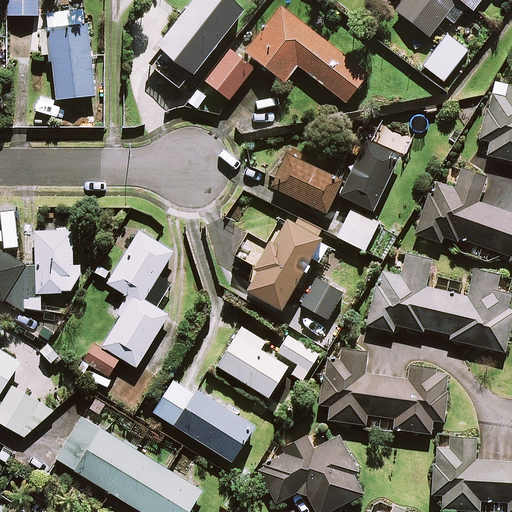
[(38,0),(7,0),(7,14),(38,15),(38,0)]
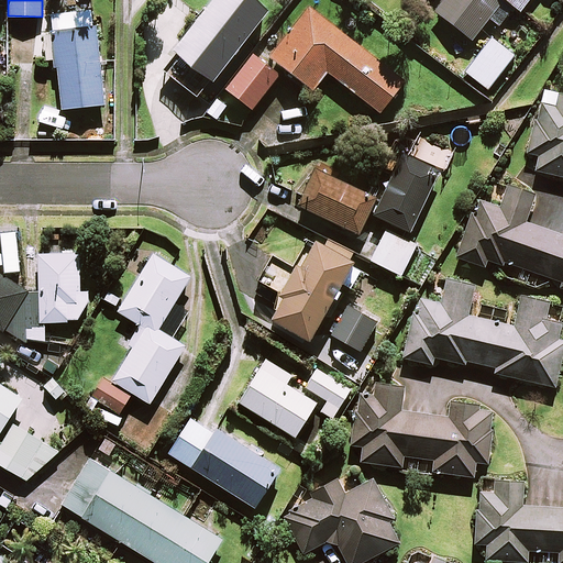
[(271,8),(260,0),(212,0),(155,76),(191,103),(210,78),(214,80),(271,8)]
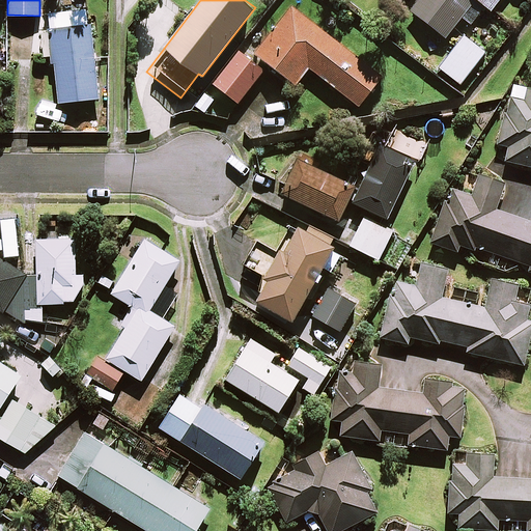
[(422,0),(414,11),(445,36),(462,16),(471,24),(485,6),(491,10),(499,0),(422,0)]
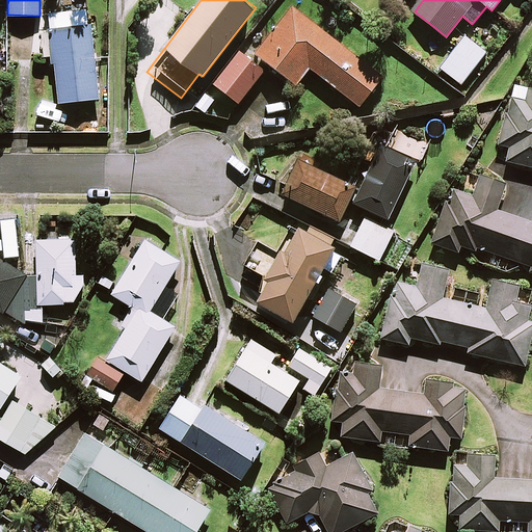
[(382,76),(292,5),(256,52),(296,84),(310,67),(360,105),(382,76)]
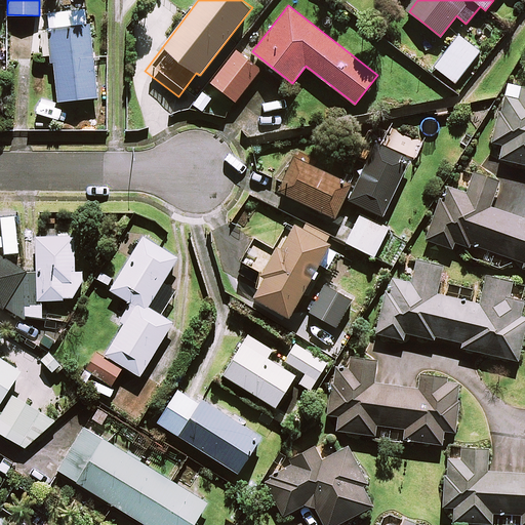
[(58,101),(97,96),(90,26),(87,26),(85,9),(50,12),(58,101)]
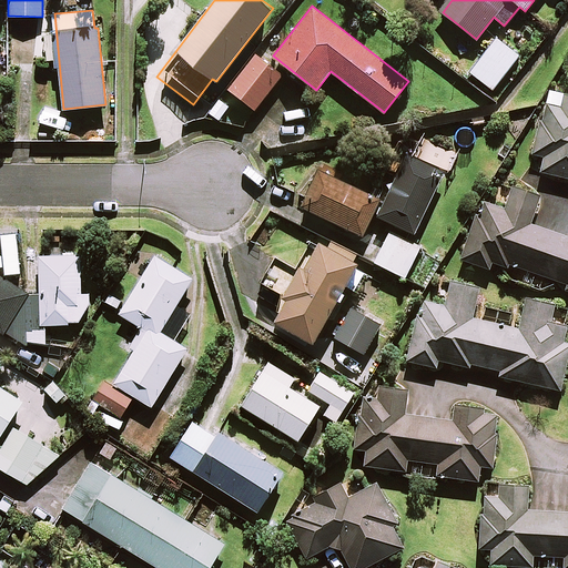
[(519,56),(497,38),(469,71),(493,89),(519,56)]
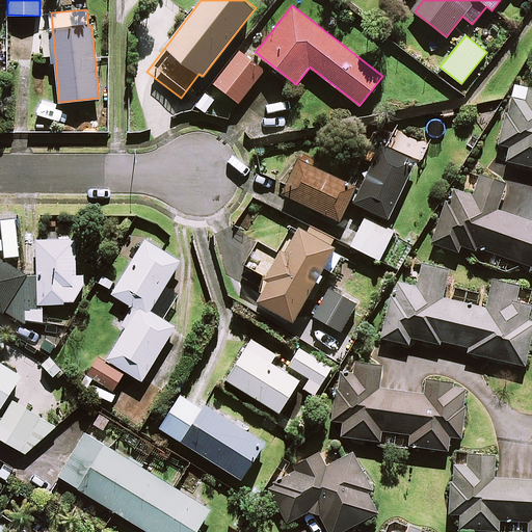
[(265,69),(241,50),(215,83),(238,102),(265,69)]
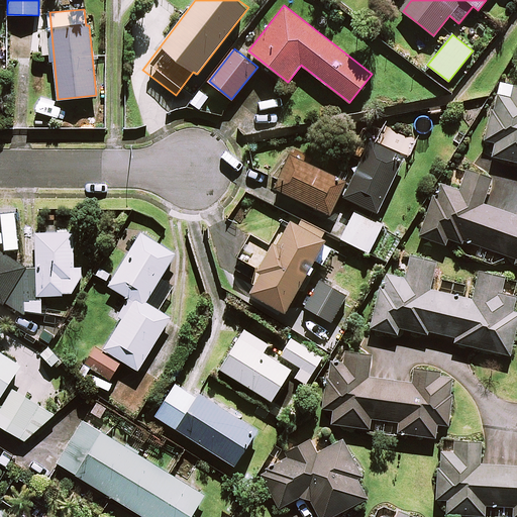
[(495,95),(485,138),(496,141),(493,154),(516,160),(516,87),(513,86),(510,99),(495,95)]
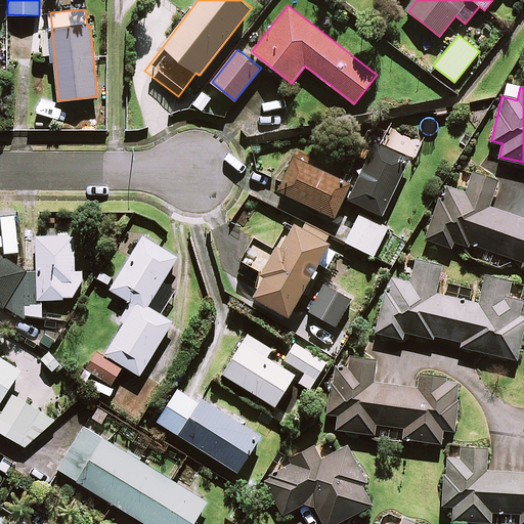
[(408,159),(376,142),(348,198),(381,214),(408,159)]
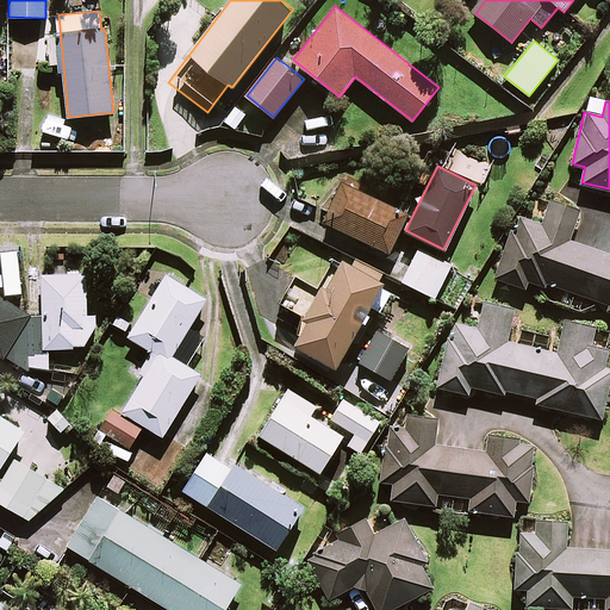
[(408,213),(342,181),(323,219),(388,251),(408,213)]
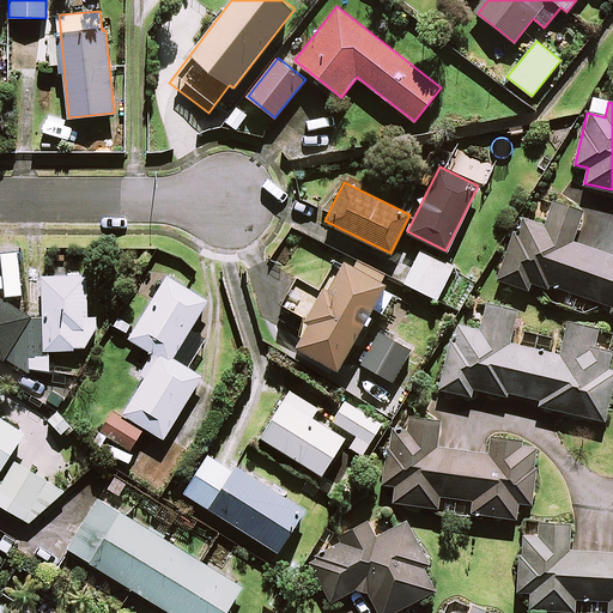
[(519,219),(499,280),(530,290),(534,279),(612,303),(612,305),(611,311),(612,311),(612,254),(571,242),(582,210),(554,201),(546,228),(519,219)]
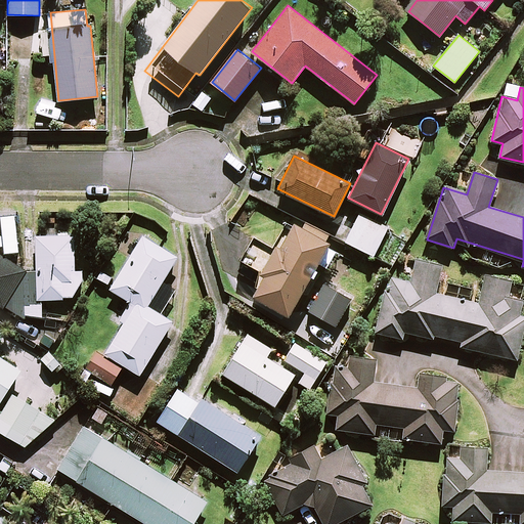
[(387,226),(359,213),(346,242),(374,255),(387,226)]
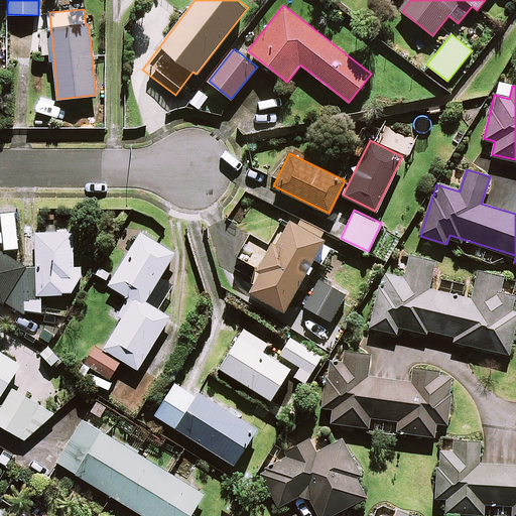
[(326,236),(290,216),(272,250),(249,238),(239,257),(261,269),(250,290),(284,309),(326,236)]
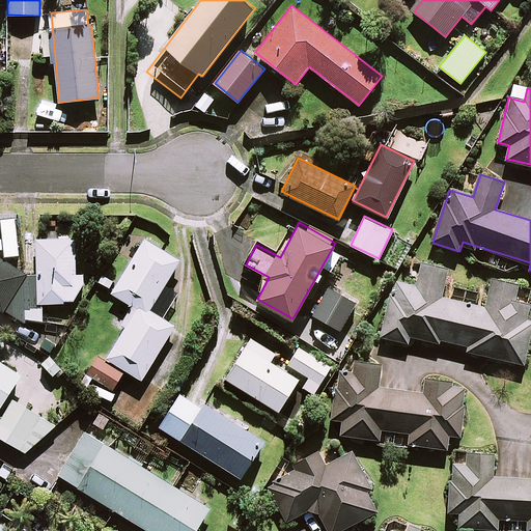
[(26,274),(0,256),(0,310),(0,324),(17,334),(26,319),(42,320),(43,303),(65,303),(65,301),(84,301),(85,273),(76,273),(76,239),(37,238),(36,274),(26,274)]
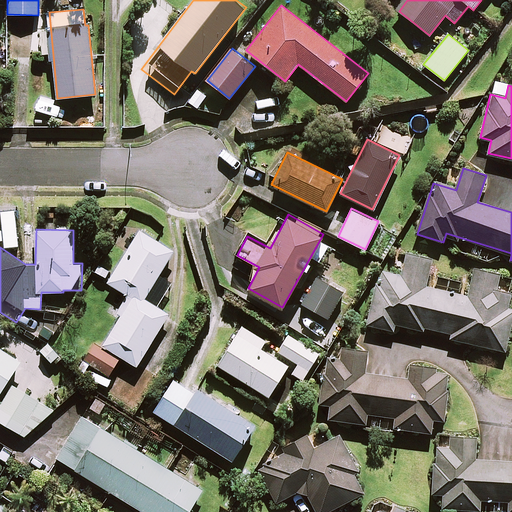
[(109,283),(127,293),(116,311),(121,314),(103,346),(95,341),(84,360),(109,375),(121,356),(137,366),(168,313),(157,306),(171,282),(159,275),(173,250),(139,230),(109,283)]
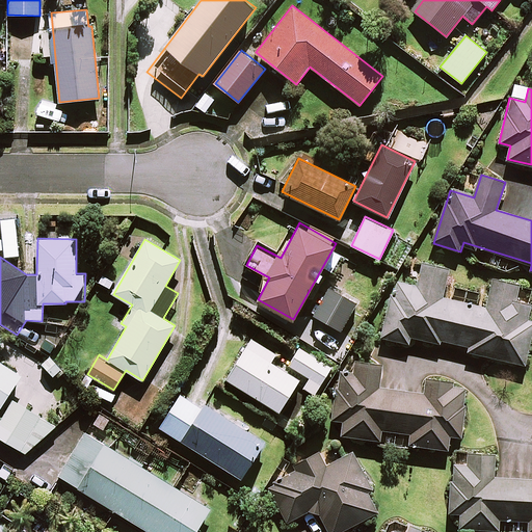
[(394,283),(381,338),(410,344),(413,334),(471,346),(470,351),(525,363),(531,329),(531,322),(526,321),(530,303),(515,300),(519,285),(494,278),(487,308),(444,298),(450,269),(423,263),(418,288),(394,283)]
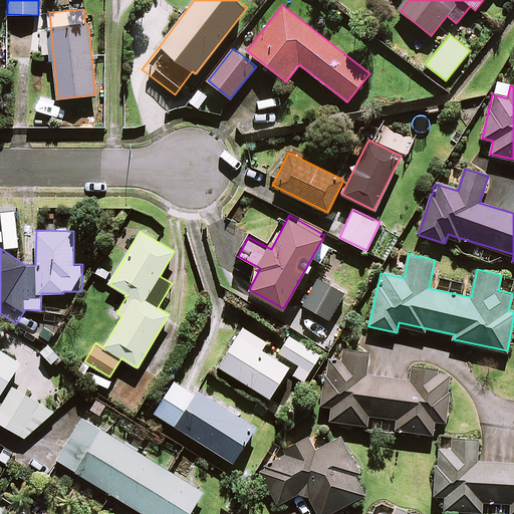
[(344,293),(319,278),(303,303),(329,318),(344,293)]
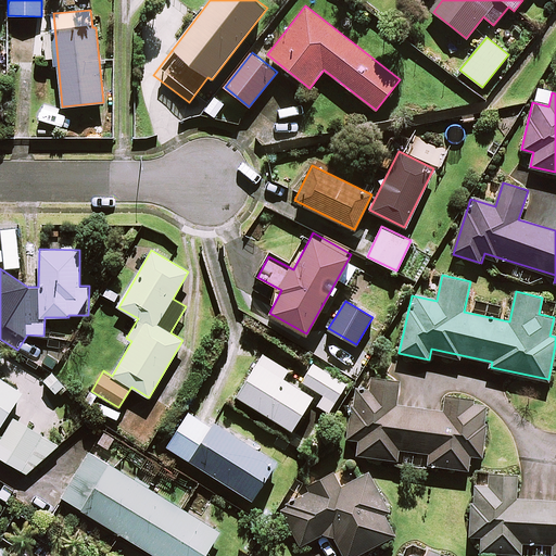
[(0,359),(4,352),(0,349),(0,430),(0,455),(27,472),(58,445),(42,436),(58,409),(34,395),(41,381),(12,363),(2,379),(0,378),(0,359)]
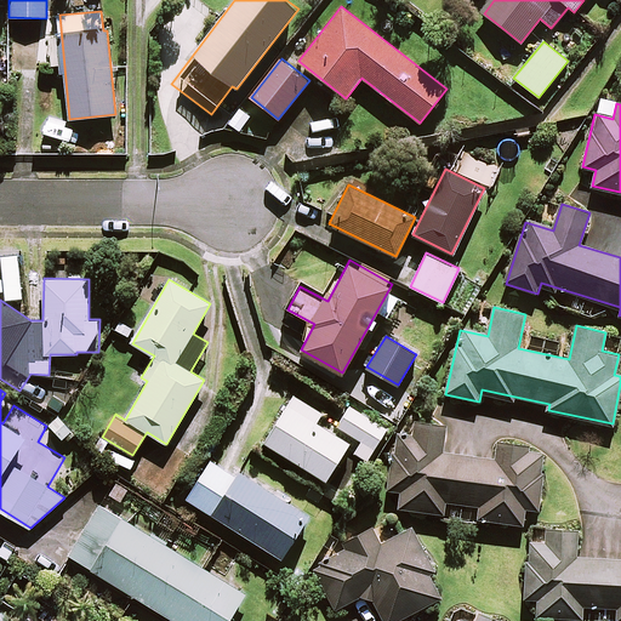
[(323,412),(295,396),(266,443),(326,480),(351,442),(318,421),(323,412)]
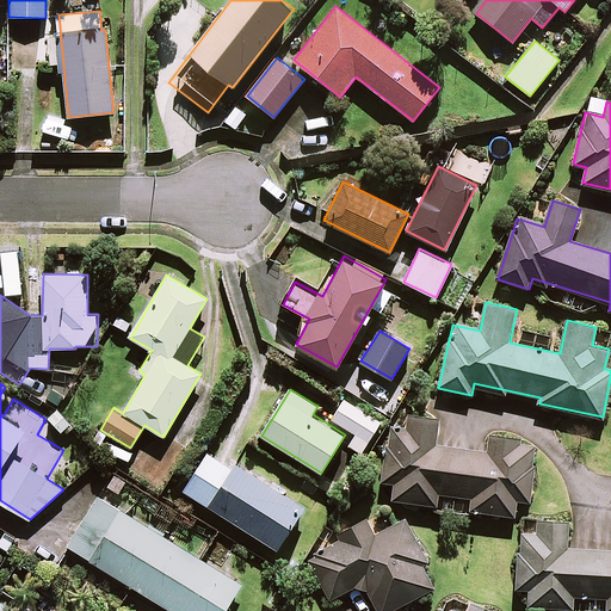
[(378,420),(341,397),(328,418),(356,434),(350,445),(359,452),(378,420)]
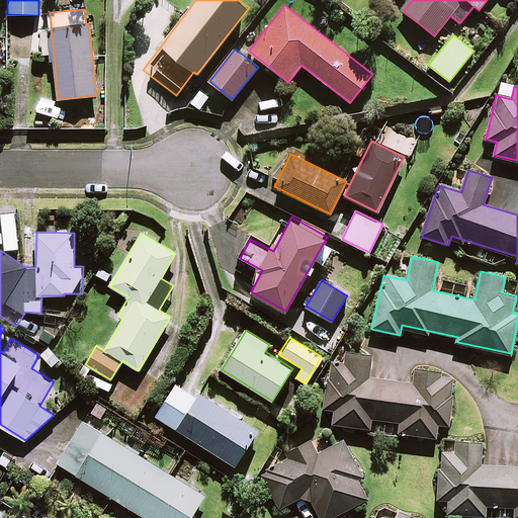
[(328,365),(323,410),(332,411),(331,425),(434,438),(436,424),(449,425),(454,380),(439,378),(440,371),(415,368),(413,384),(368,378),(371,356),(345,352),(343,367),(328,365)]
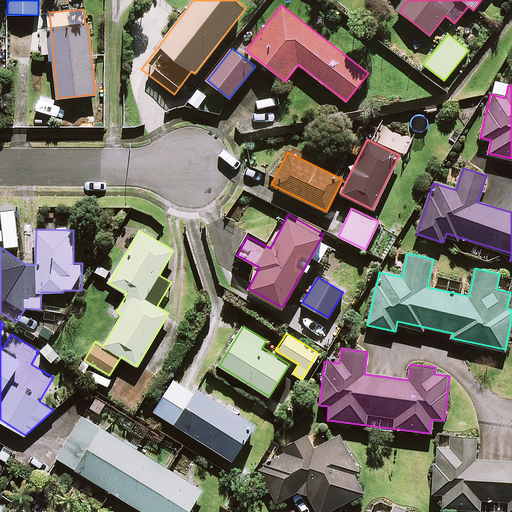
[(194,393),(175,382),(156,412),(233,459),(254,425),(196,389),(194,393)]
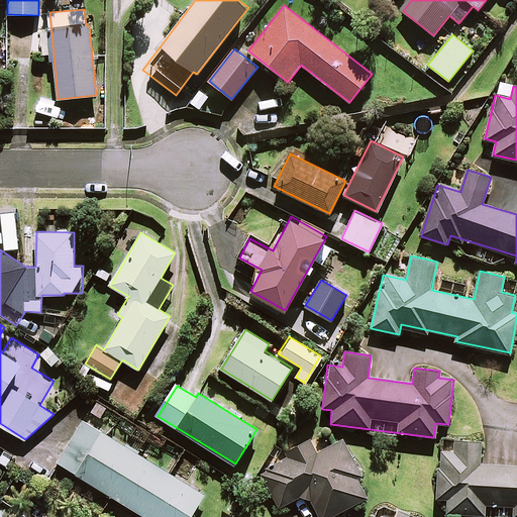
[(190,516),(205,493),(84,420),(58,462),(146,516),(190,516)]
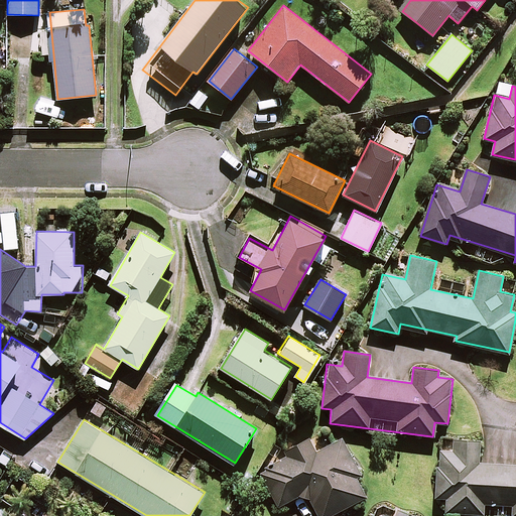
[(320,515),(330,515),(367,495),(357,477),(360,475),(340,440),(317,453),(309,438),(287,450),(290,456),(262,472),(280,505),(306,490),(320,515)]
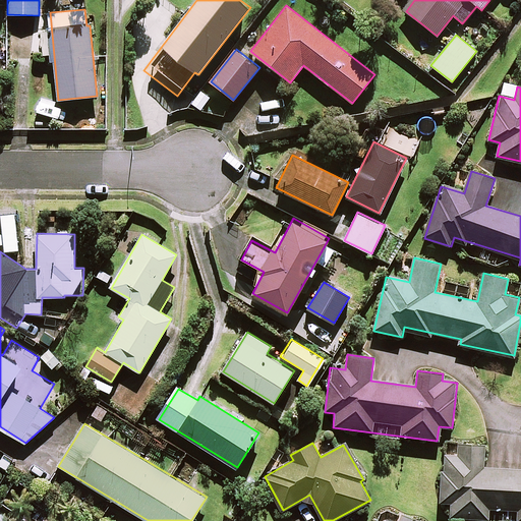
[(443,457),(441,502),(450,503),(450,517),(520,520),(520,468),(483,467),(484,446),(458,445),(457,458),(443,457)]
